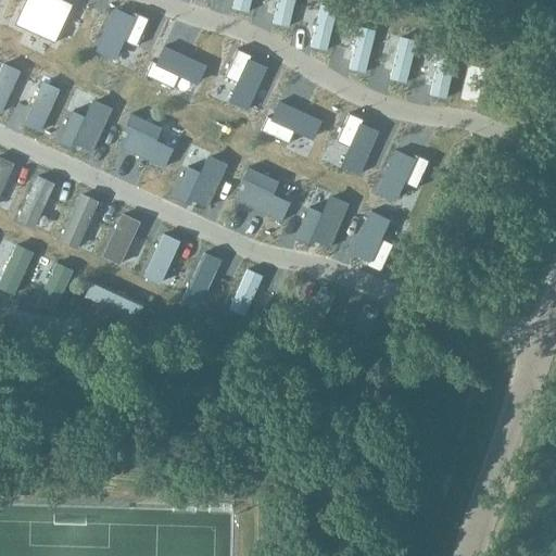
[(63,0),(24,0),(13,24),(53,43),(72,4),(63,0)]
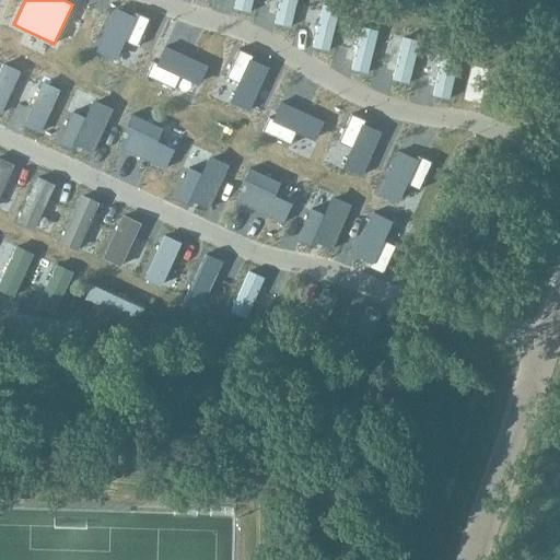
[(115,9),(95,51),(97,53),(97,50),(114,58),(121,41),(136,47),(149,19),(133,12),(131,16),(115,9)]
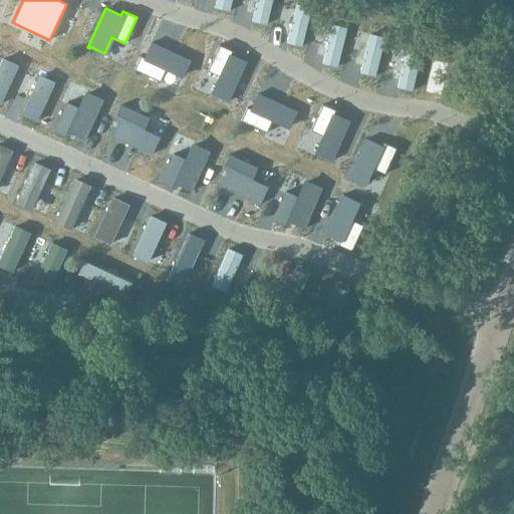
[(140,56),(134,69),(159,81),(165,69),(181,76),(188,61),(189,62),(190,61),(151,43),(144,58),(140,56)]
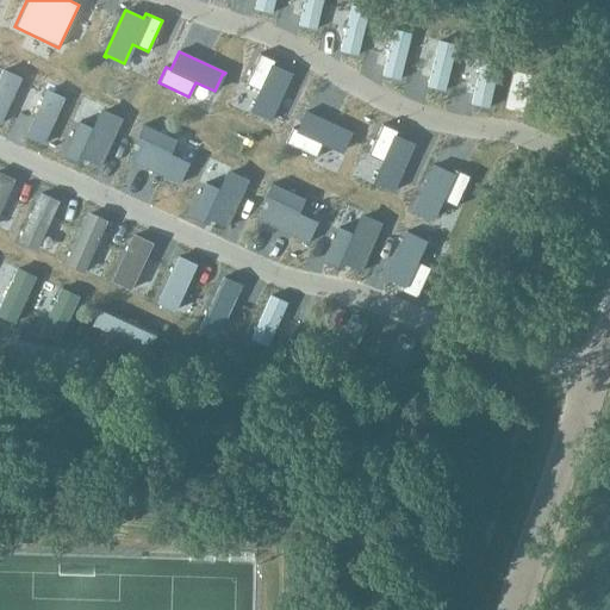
[(0,135),(31,68),(0,53),(0,135)]
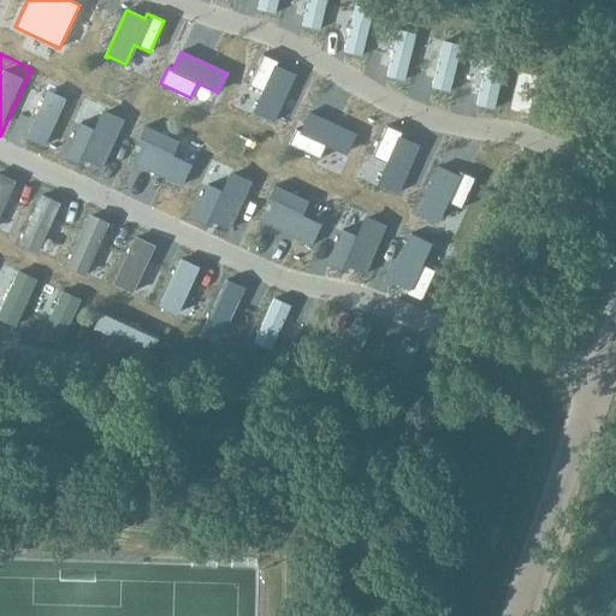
[(261,54),(247,84),(262,92),(254,111),(272,119),(271,120),(272,122),(294,75),(276,66),(277,61),(261,54)]
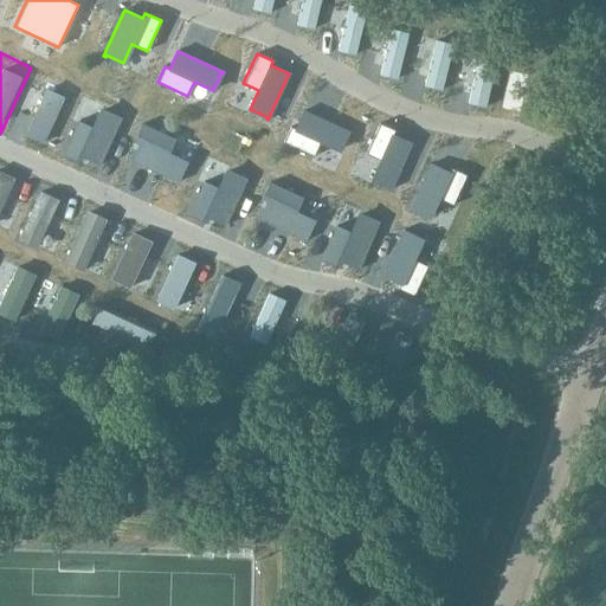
[(31,68),(0,134),(0,139),(42,159),(73,88),(31,68)]
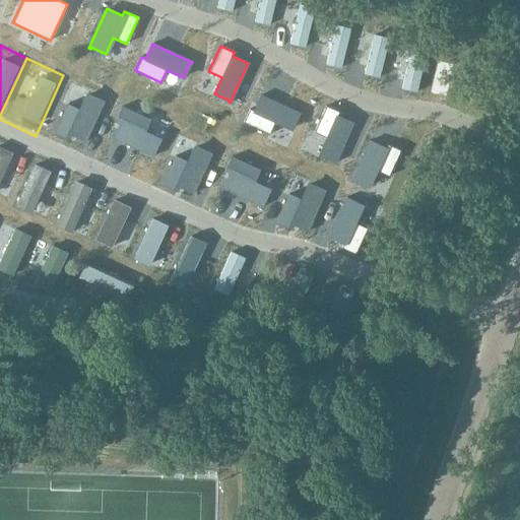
[(67,104),(53,132),(55,133),(55,132),(68,137),(70,133),(84,140),(83,141),(84,142),(104,101),(102,101),(102,102),(86,94),(79,111),(67,106),(68,105),(67,104)]
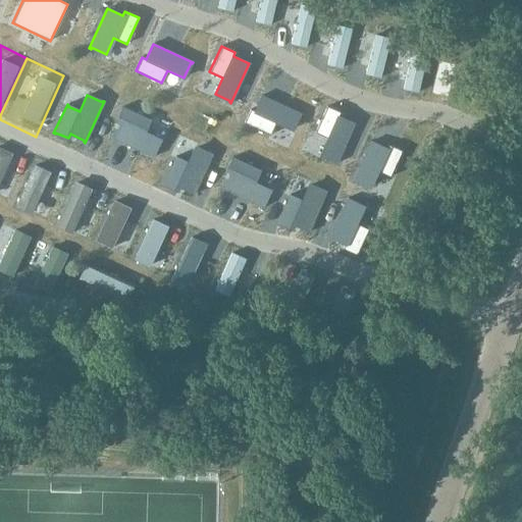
[(250,109),(244,122),(269,135),(275,122),(292,129),(299,114),(300,115),(301,113),(261,95),(254,111),(250,109)]
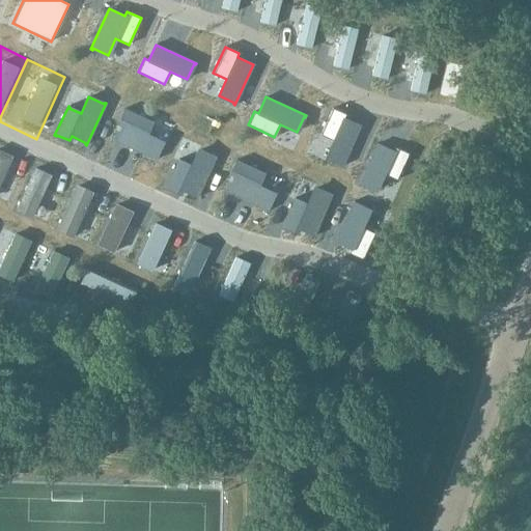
[(332,108),(320,135),(333,140),(326,158),(341,164),(340,166),(342,166),(360,126),(344,118),(345,114),(332,108)]
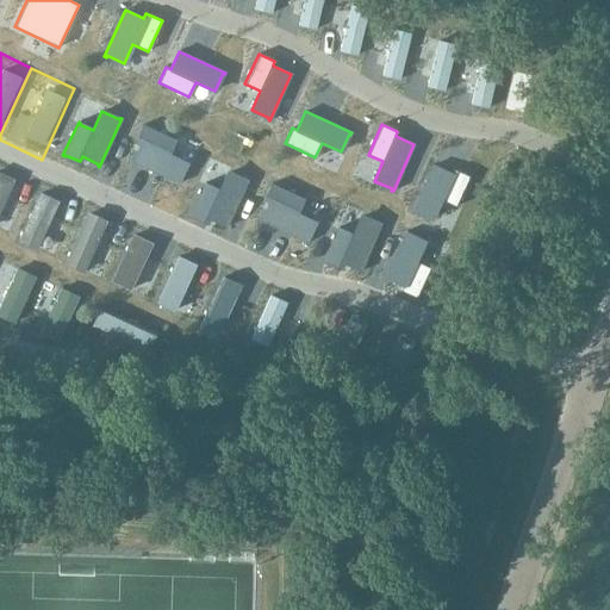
[(132,160),(131,161),(179,184),(180,182),(179,181),(186,163),(167,155),(174,141),(175,142),(176,141),(142,125),(142,126),(143,128),(136,142),(142,144),(134,161),(132,160)]
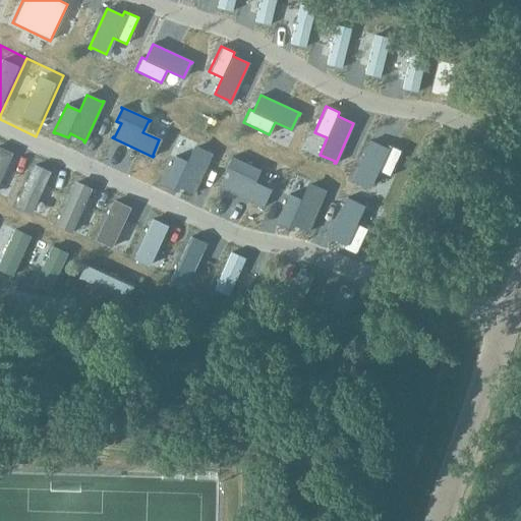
[(369,141),(351,180),(352,181),(353,180),(368,187),(375,171),(389,176),(401,151),(387,145),(386,149),(369,141)]
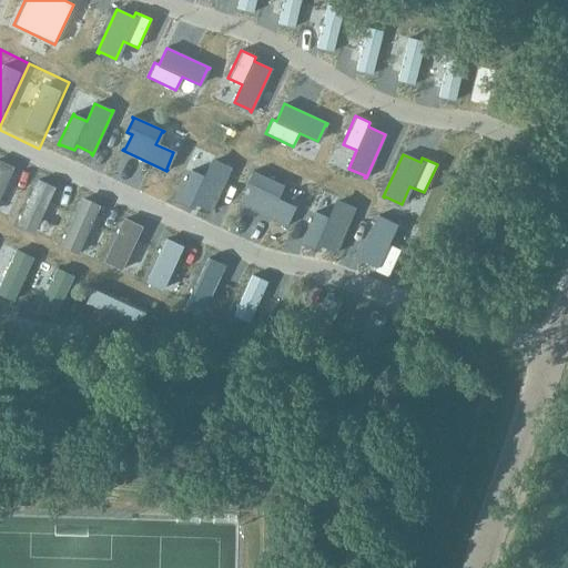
[(191,170),(176,202),(178,202),(179,201),(192,206),(194,202),(210,210),(209,211),(210,212),(231,166),(230,166),(229,168),(212,160),(204,178),(192,172),(192,171),(191,170)]
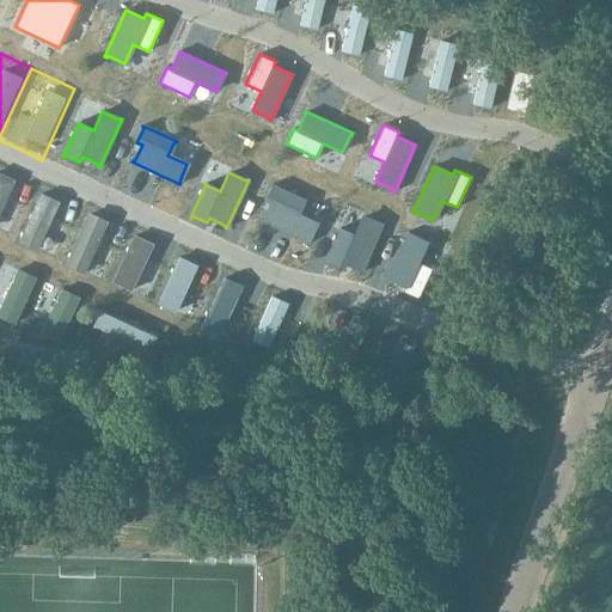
[(261,219),(259,221),(308,244),(308,242),(307,242),(316,224),(297,214),(303,201),(305,202),(305,200),(271,184),(270,185),(273,187),(265,201),(270,203),(263,220),(261,219)]
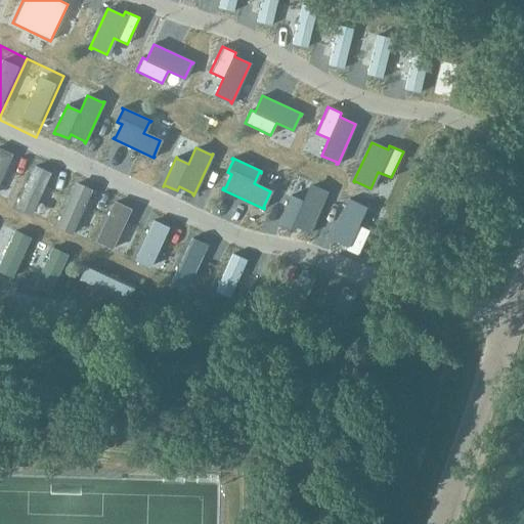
[(291,195),(277,224),(279,225),(279,223),(293,229),(295,225),(309,231),(308,232),(309,233),(328,191),(325,190),(325,192),(310,185),(303,202),(291,198),(292,195),(291,195)]
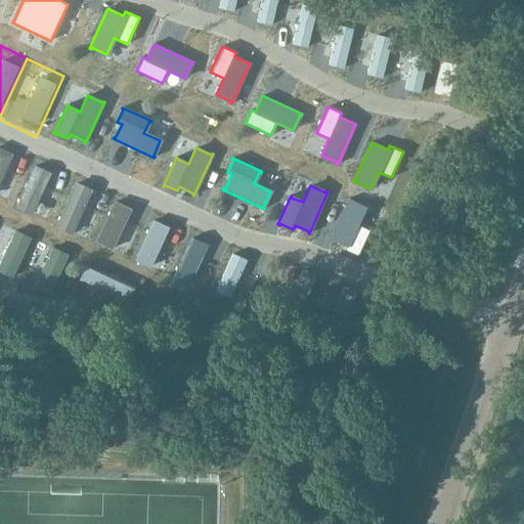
[(348,199),(330,238),(345,246),(344,250),(357,256),(369,230),(356,224),(364,208),(349,201),(350,199),(348,199)]
